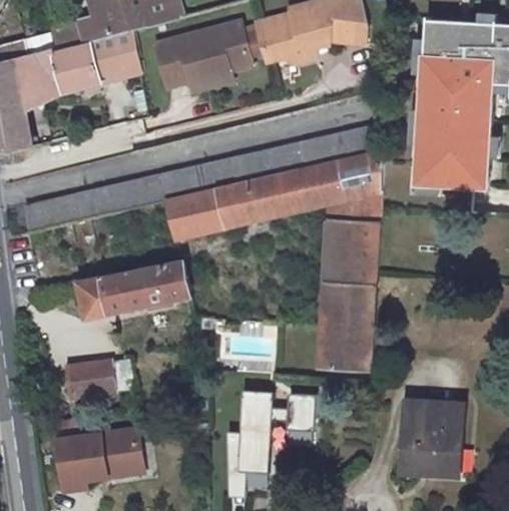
[(102,0),(106,12),(84,18),(86,25),(90,39),(130,28),(149,24),(149,26),(182,17),(182,15),(178,0),(102,0)]
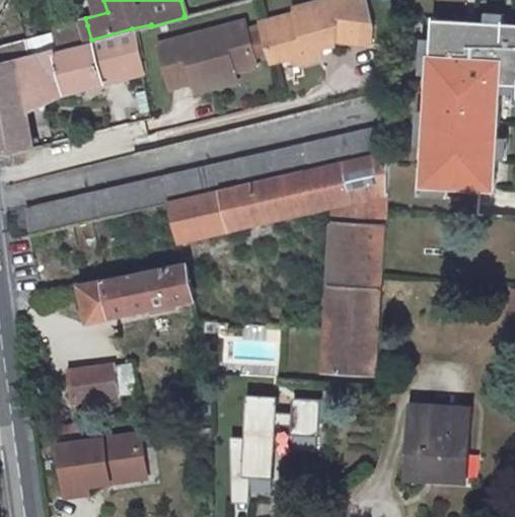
[(305,52),(316,59),(330,55),(337,44),(349,40),(347,30),(378,40),(382,25),(375,0),(324,0),(310,4),(311,8),(279,17),(289,56),(305,52)]
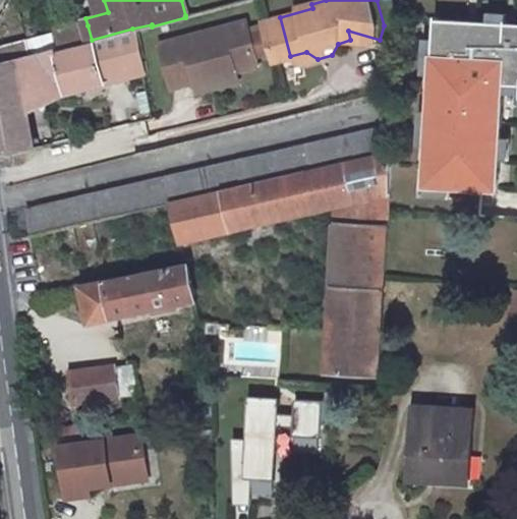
[(213,75),(253,65),(274,59),(263,16),(179,39),(190,81),(213,75)]
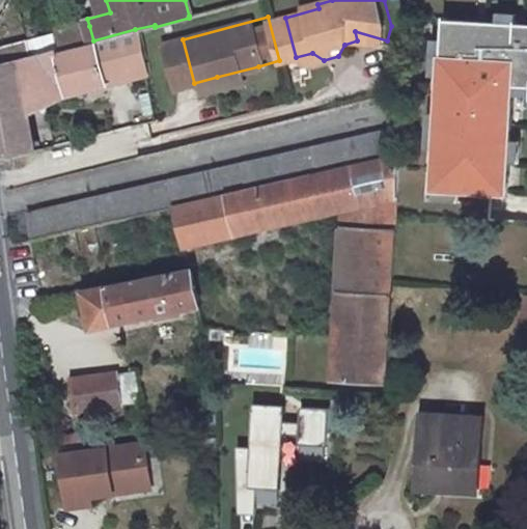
[(89,26),(52,36),(56,50),(93,40),(89,26)]
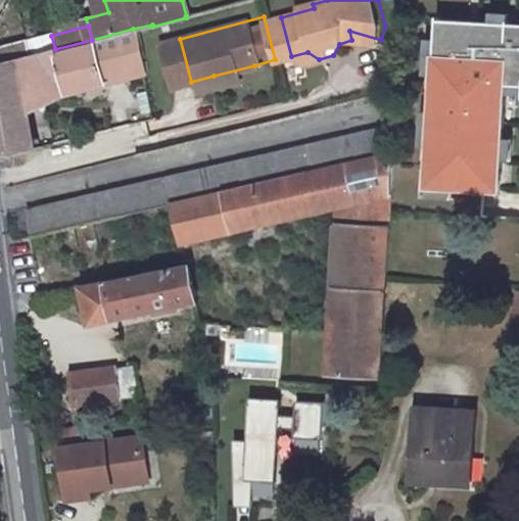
[(32,146),(30,136),(24,111),(40,108),(61,97),(64,91),(141,73),(133,29),(92,40),(93,44),(57,53),(55,49),(51,36),(50,32),(0,45),(0,150),(5,153),(32,146)]
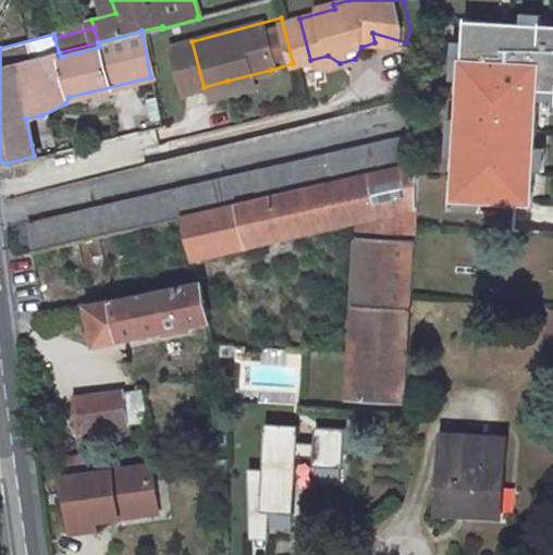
[(508,48),(454,45),(450,114),(496,118),(501,72),(507,73),(508,48)]
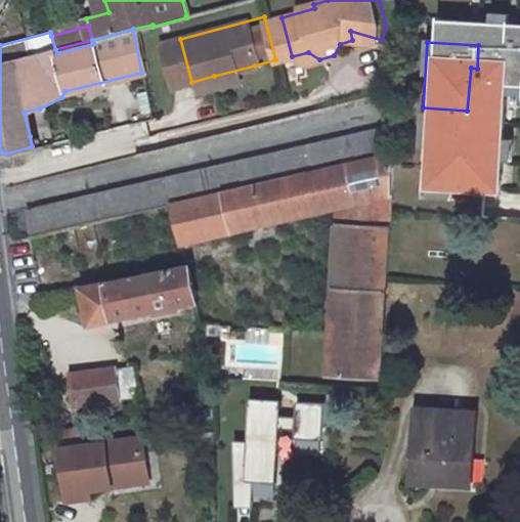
[(217,87),(258,76),(255,66),(214,76),(217,87)]
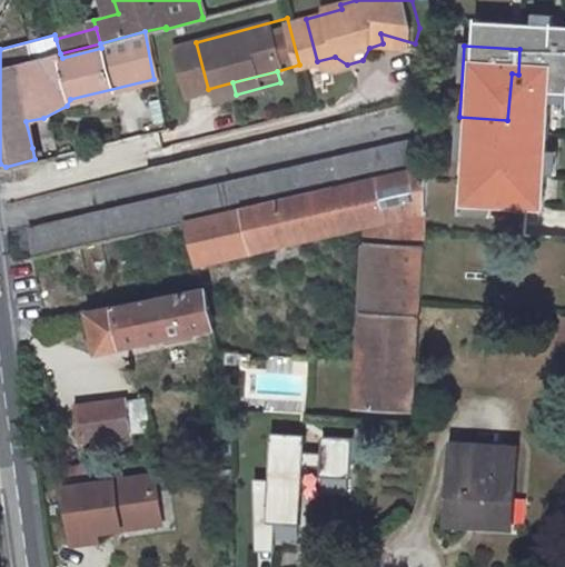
[(30,228),(27,228),(33,256),(185,219),(425,162),(427,162),(428,135),(30,228)]
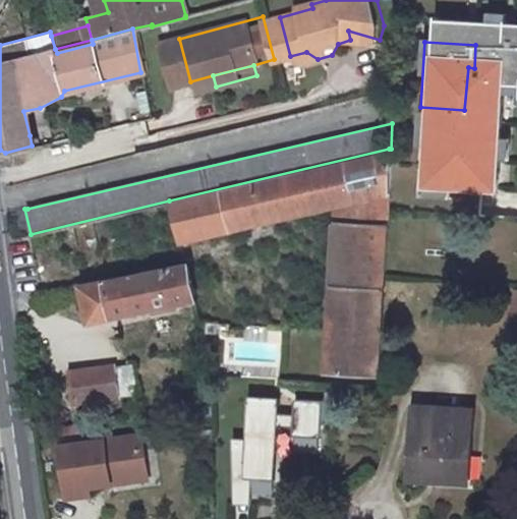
[(169,200),(179,241),(332,205),(325,326),(377,329),(389,149),(169,200)]
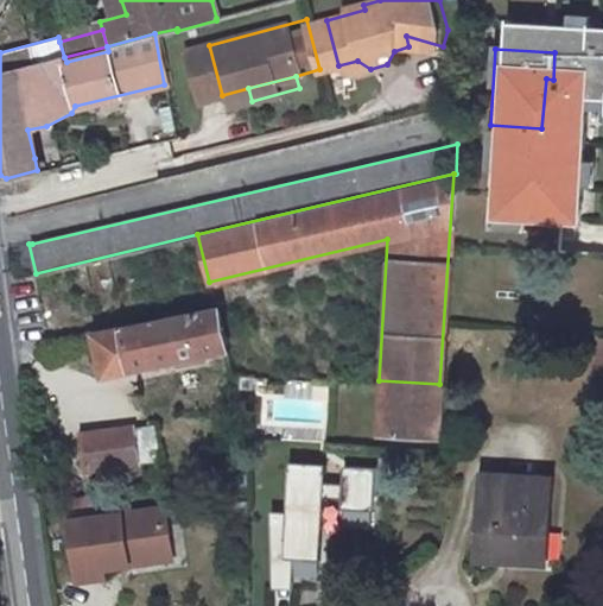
[(103,374),(226,348),(216,308),(122,328),(121,326),(94,333),(103,374)]
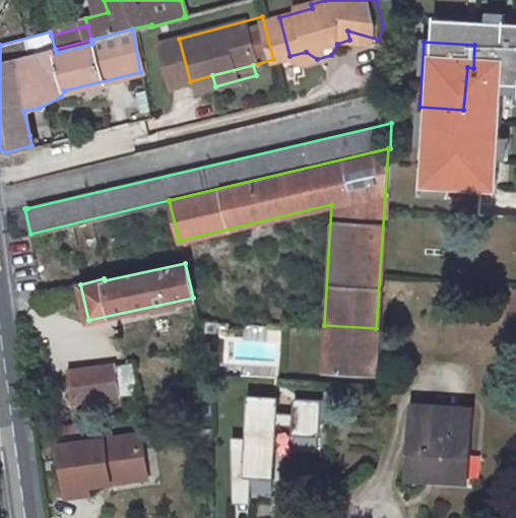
[(376,328),(324,325),(322,370),(375,374),(376,328)]
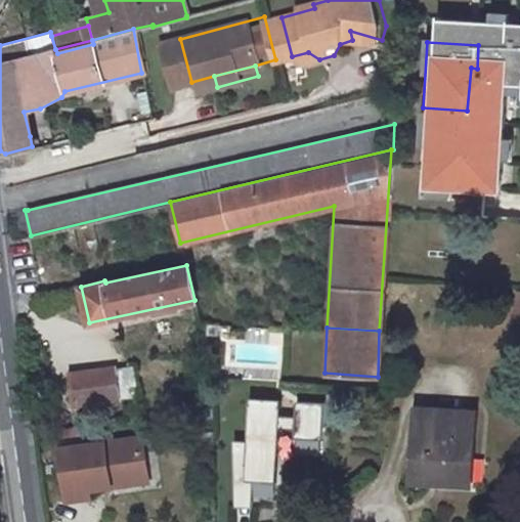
[(115,366),(69,374),(73,405),(118,398),(116,383),(124,382),(122,370),(115,370),(115,366)]
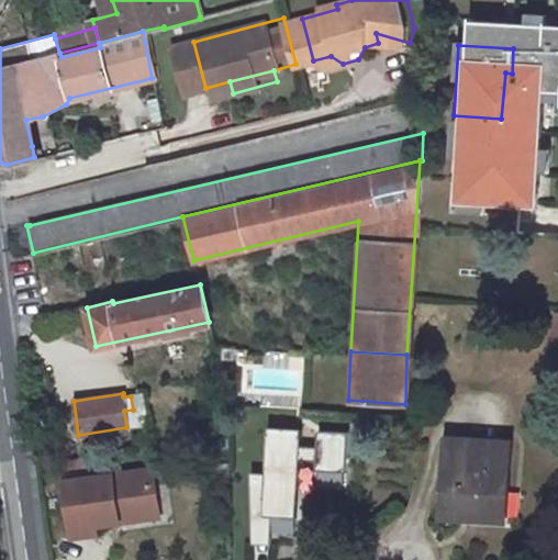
[(299,426),(266,424),(264,469),(250,469),(250,541),(269,541),(270,514),(293,515),(294,496),(297,461),(299,426)]
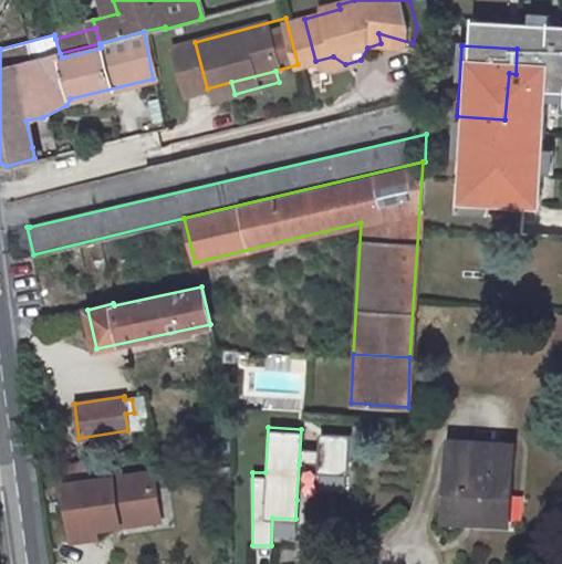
[(345,490),(346,432),(319,432),(318,489),(345,490)]
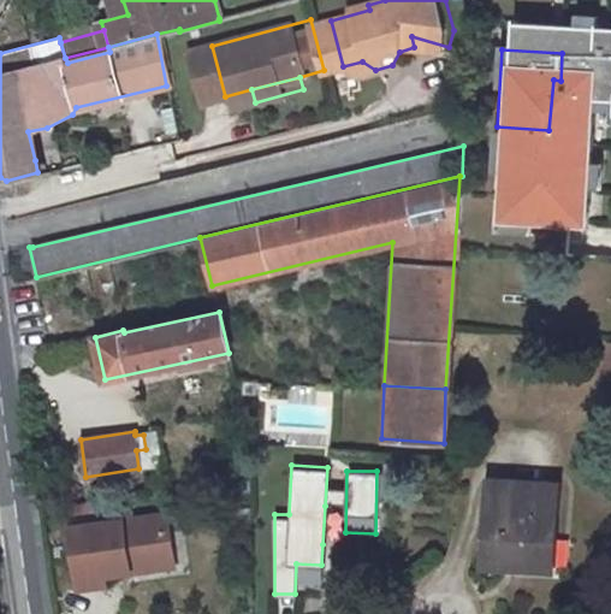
[(550,488),(491,484),(486,561),(537,564),(539,543),(547,544),(550,488)]
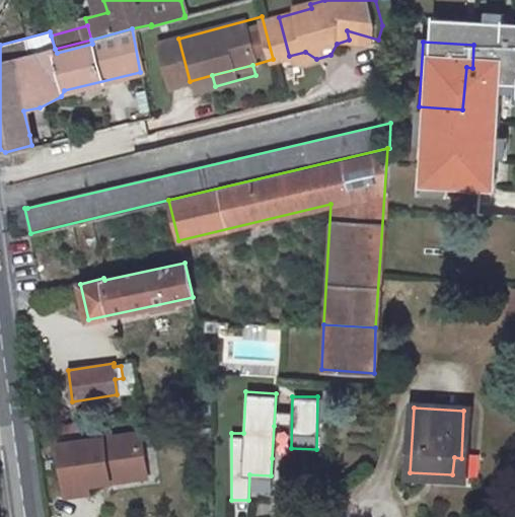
[(284,426),(274,426),(272,458),(282,458),(284,426)]
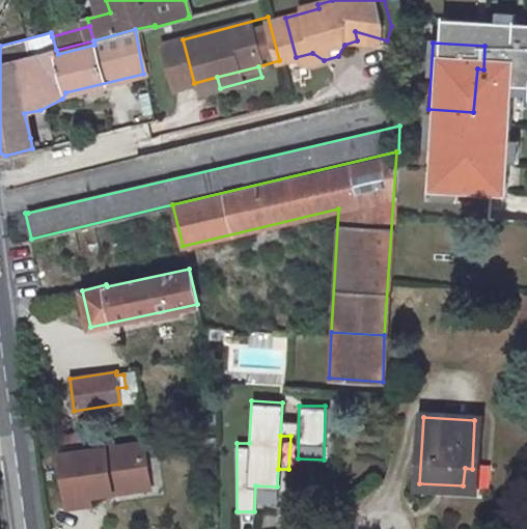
[(139,442),(58,454),(66,506),(90,502),(88,495),(110,491),(110,486),(144,481),(139,442)]
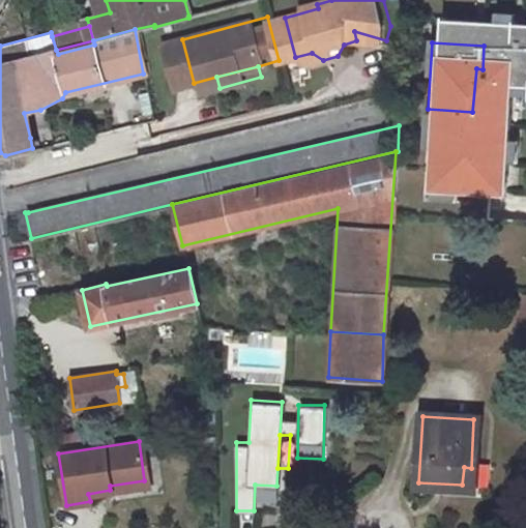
[(464,467),(462,485),(470,485),(471,468),(464,467)]
